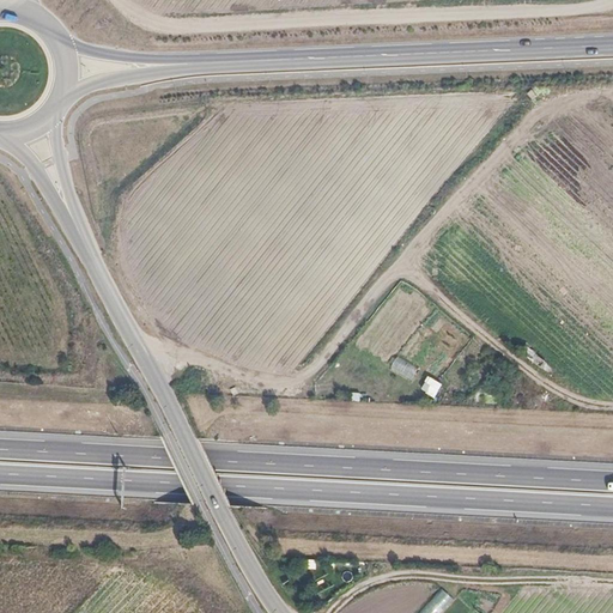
[(406,200),(413,193),(405,184),(398,193),(406,200)]
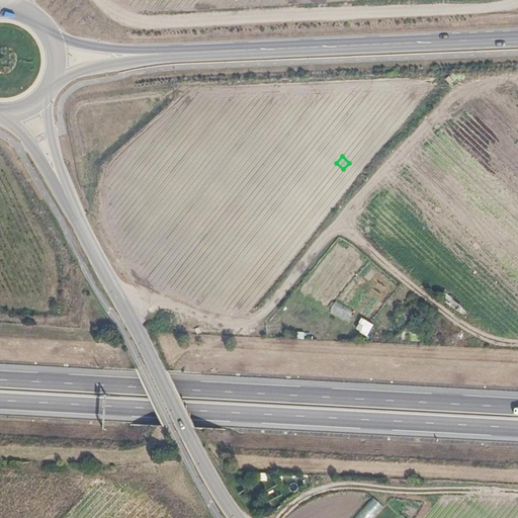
[(337,300),(330,311),(347,322),(354,312),(337,300)]
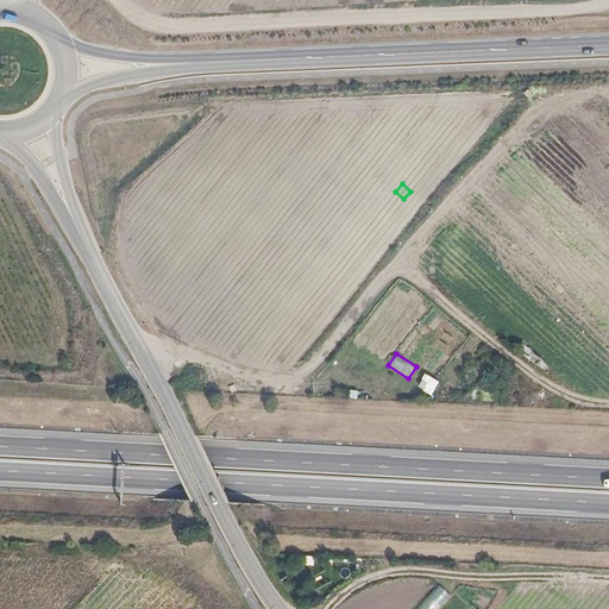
[(426,375),(420,390),(435,395),(441,381),(426,375)]
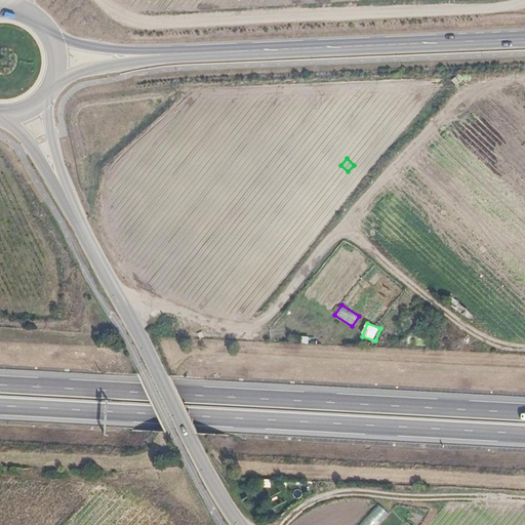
[(379,505),(358,524),(378,524),(390,515),(379,505)]
